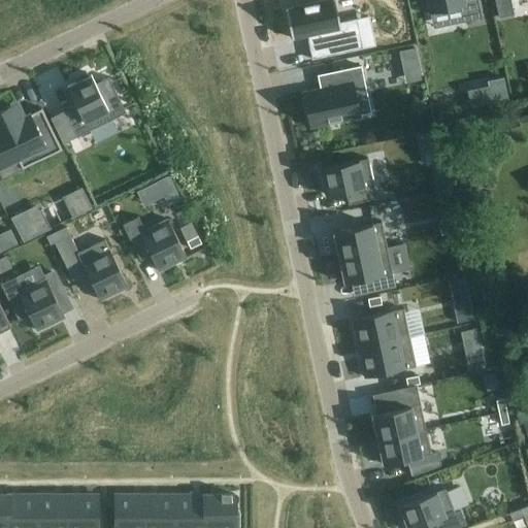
[(426,0),(429,12),(462,5),(466,22),(482,19),(477,0),(426,0)]
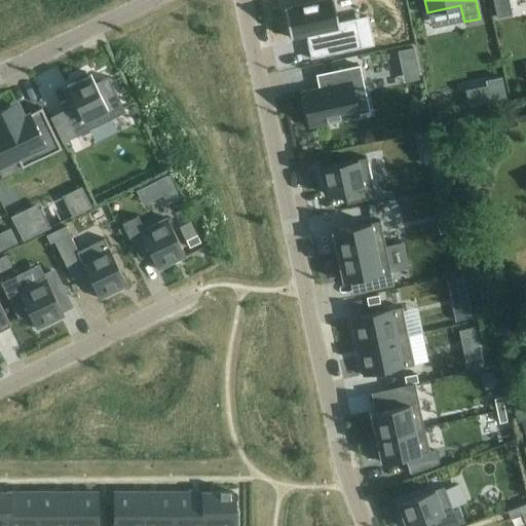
[(506,0),(492,0),(496,19),(512,15),(508,0),(506,0)]
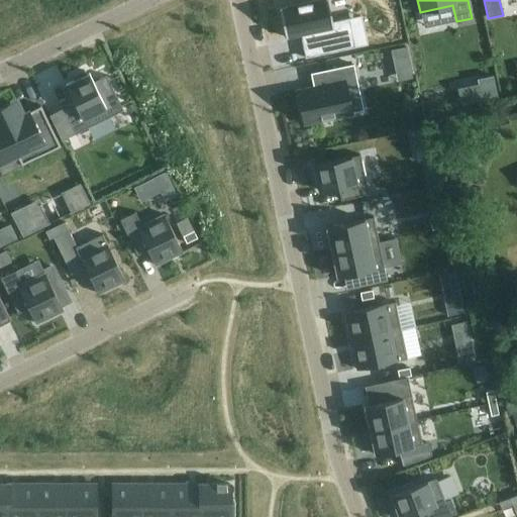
[(325,3),(278,13),(285,42),(298,39),(300,45),(296,46),(300,64),(349,53),(343,24),(331,27),(325,3)]
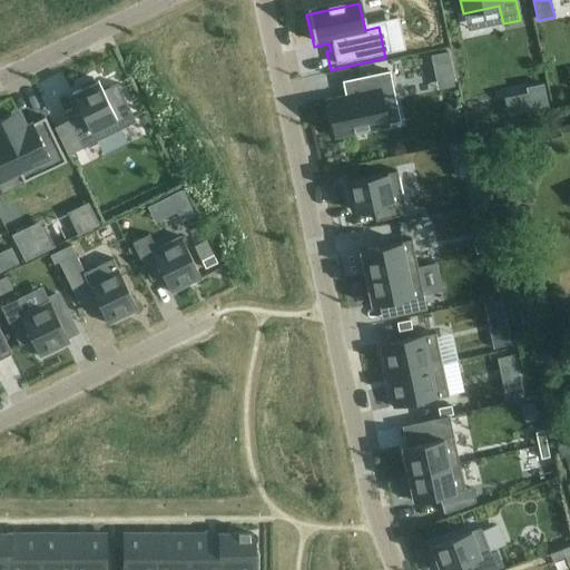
[(434,69),(450,66),(448,52),(432,56),(434,69)]
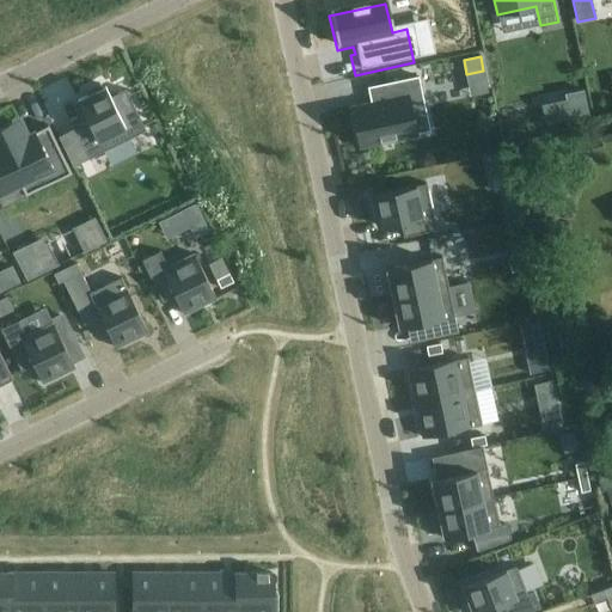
[(371,104),(352,108),(360,147),(416,135),(408,97),(422,95),(418,77),(386,84),(390,101),(371,104)]
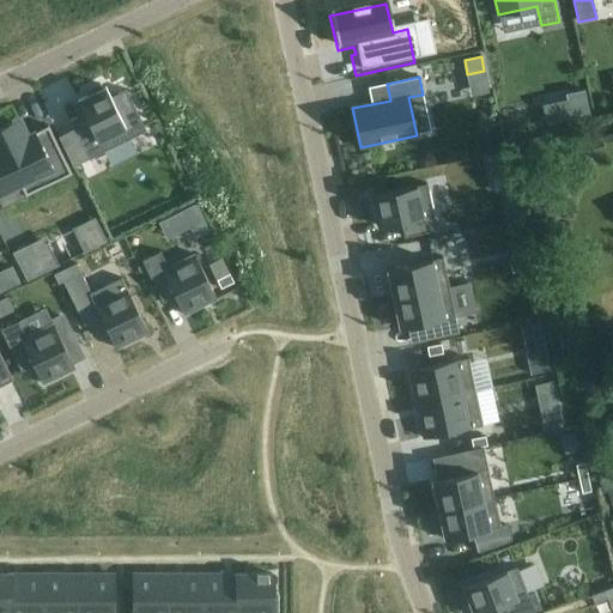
[(87,122),(74,128),(89,159),(146,132),(126,90),(110,97),(105,86),(103,89),(101,84),(85,91),(87,96),(78,101),(87,122)]
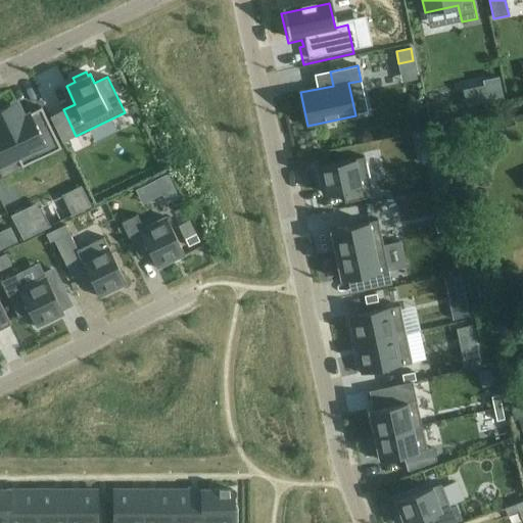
[(500,77),(483,81),(488,101),(504,97),(500,77)]
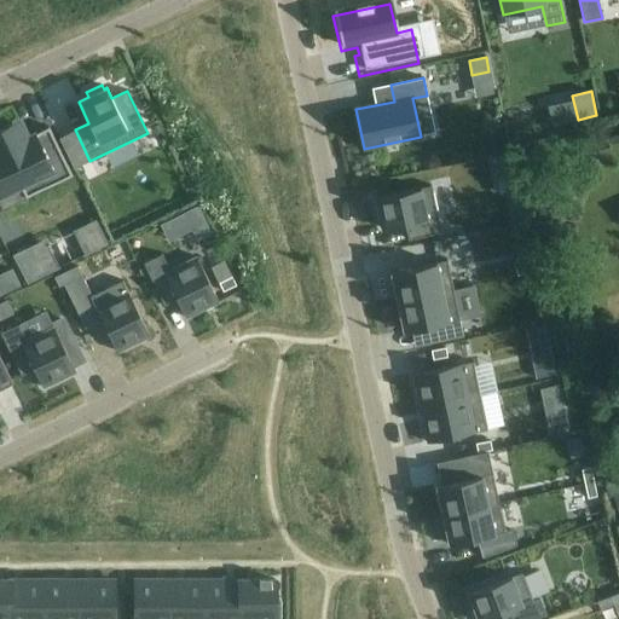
[(0,192),(19,184),(25,197),(71,174),(48,127),(27,138),(22,128),(16,132),(11,123),(0,128),(0,192)]
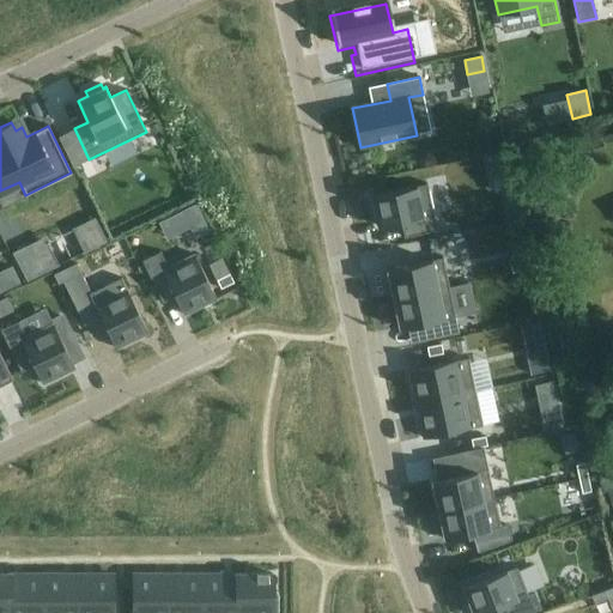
[(428,184),(371,196),(377,226),(400,222),(404,238),(437,231),(428,184)]
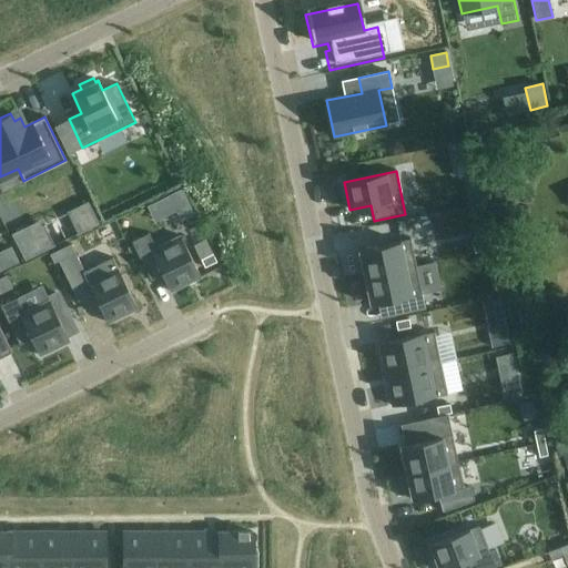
[(181,191),(170,196),(176,210),(181,220),(193,214),(181,191)]
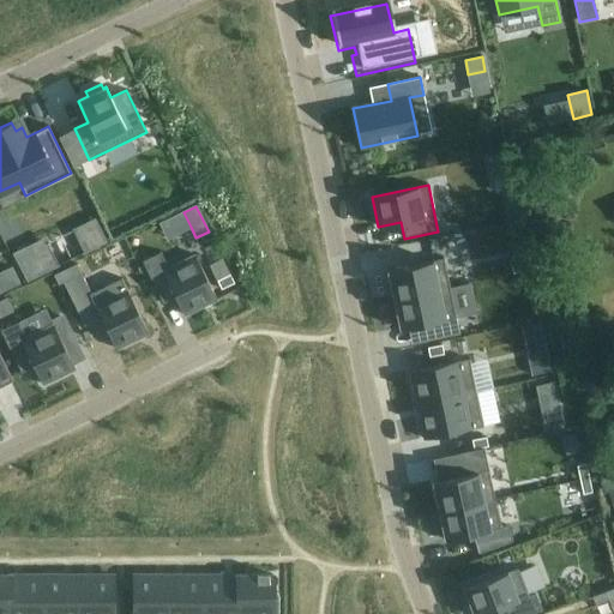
[(95,220),(74,230),(85,253),(107,242),(95,220)]
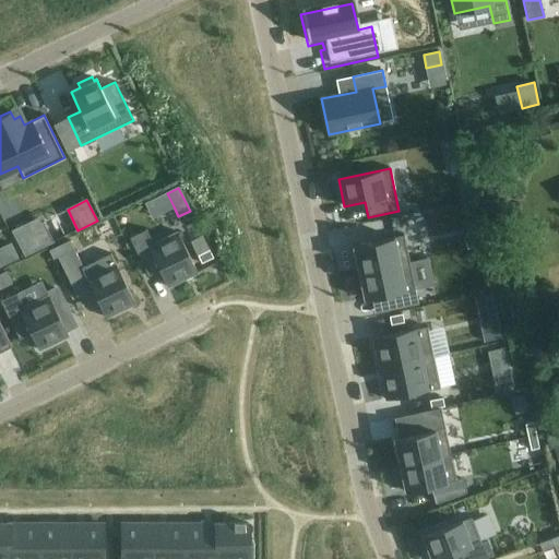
[(125,211),(113,216),(117,225),(129,218),(125,211)]
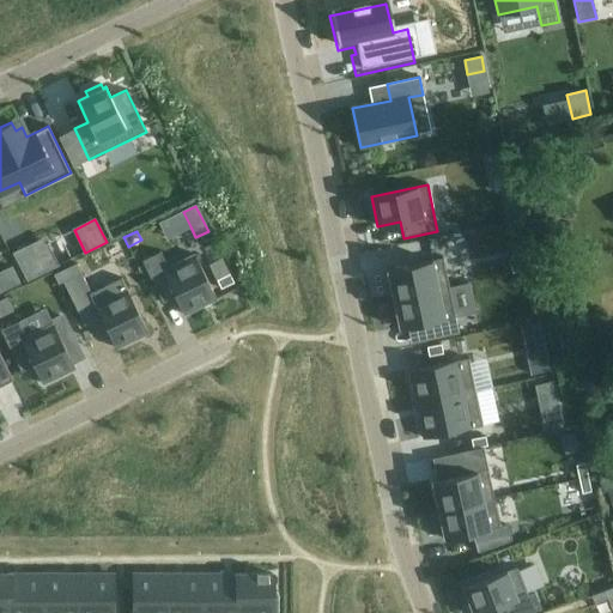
[(46,242),(49,253),(76,243),(72,232),(46,242)]
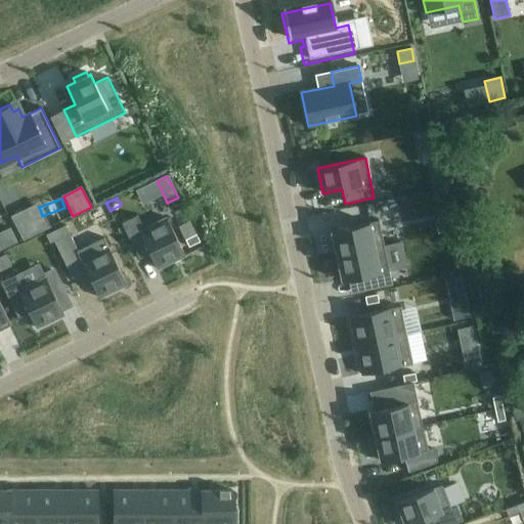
[(9,213),(19,239),(47,229),(37,203),(9,213)]
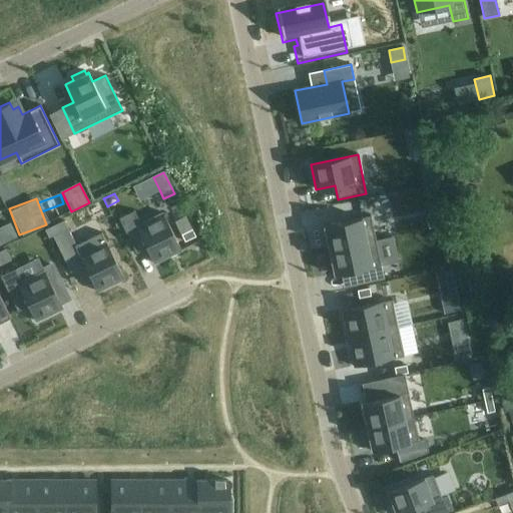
[(134,210),(118,218),(135,253),(146,248),(154,264),(181,249),(163,213),(141,224),(134,210)]
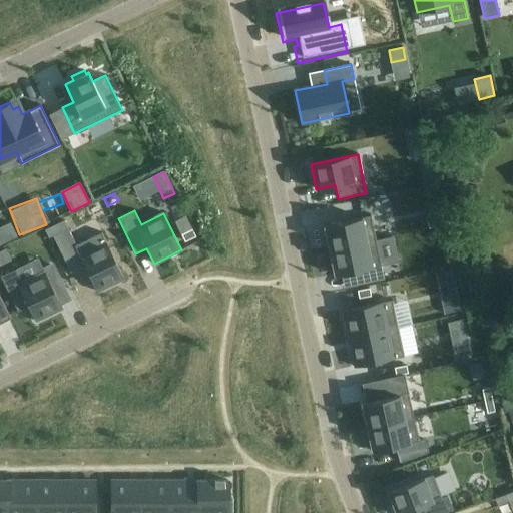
[(371,215),(324,225),(329,250),(376,240),(371,215)]
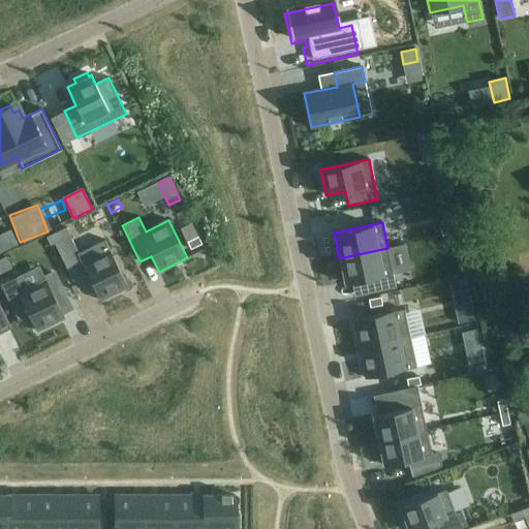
[(9,228),(0,232),(0,253),(18,245),(9,228)]
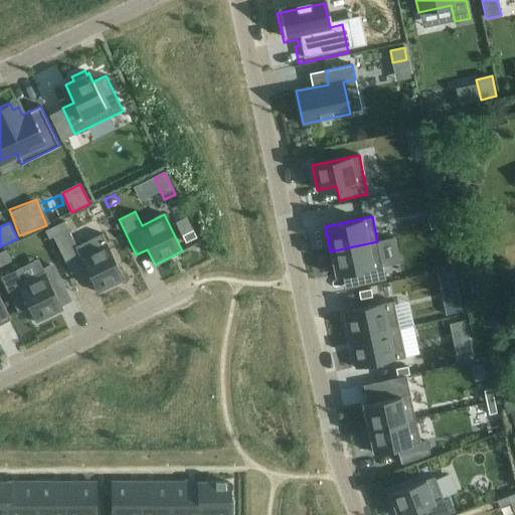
[(68,229),(53,237),(70,274),(84,267),(98,293),(125,280),(102,233),(76,246),(68,229)]
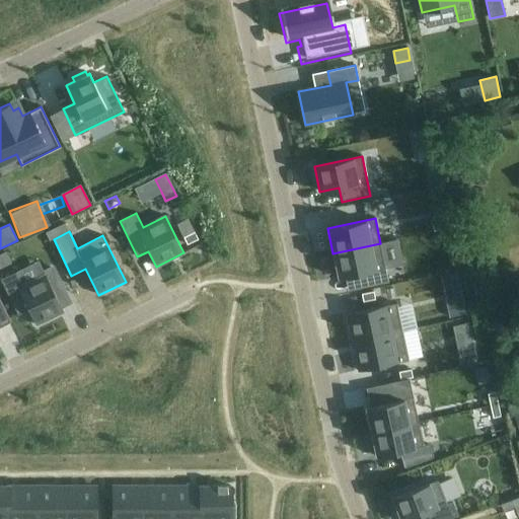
[(452,241),(444,243),(447,255),(455,253),(452,241)]
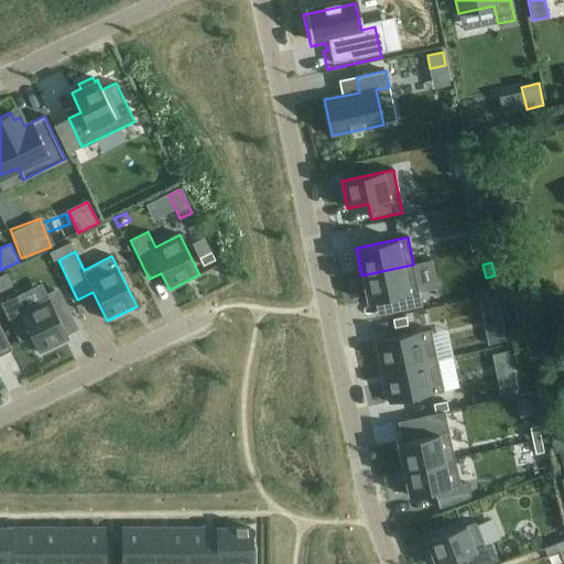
[(413,264),(361,275),(368,303),(388,299),(419,292),(413,264)]
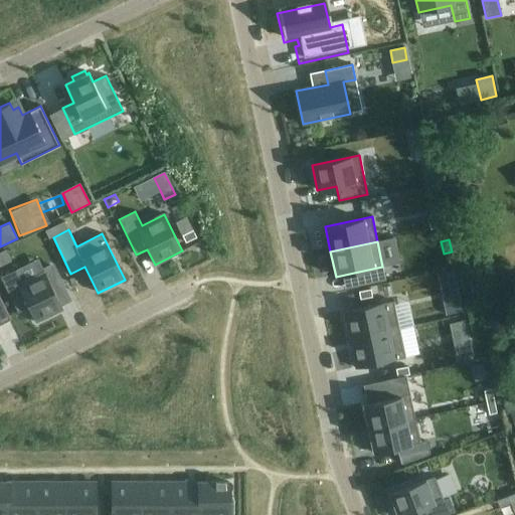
[(382,267),(354,273),(357,286),(385,280),(382,267)]
